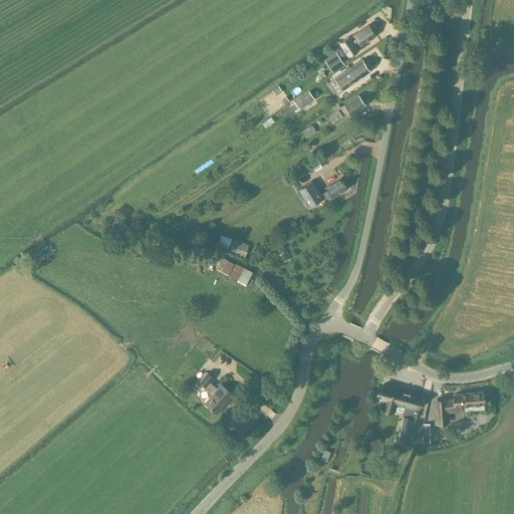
[(355,45),(359,43),(360,44),(375,34),(368,24),(353,34),(350,37),(349,36),(339,42),(349,56),(358,49),(355,45)]
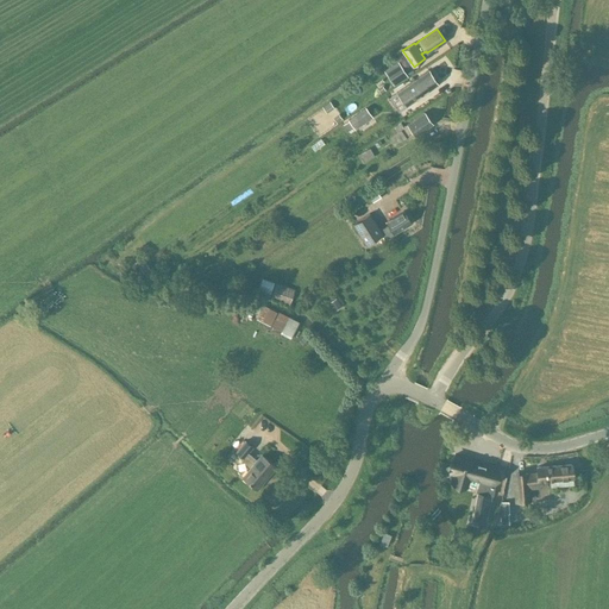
[(387,74),(394,86),(408,76),(401,66),(387,74)]
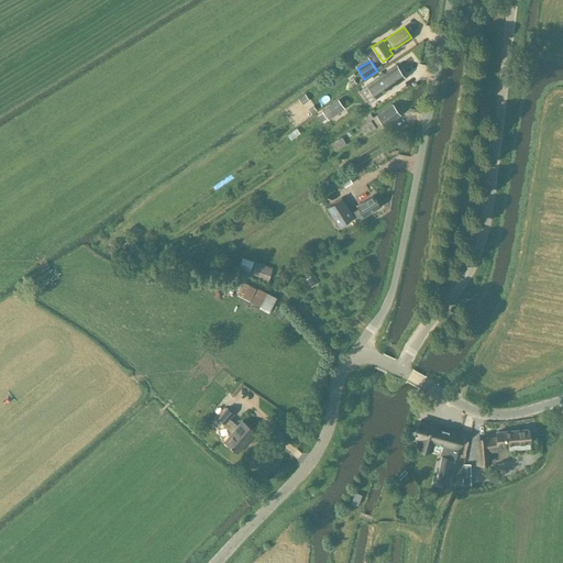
[(396,65),(375,79),(361,90),(366,98),(381,88),(384,92),(406,78),(396,65)]
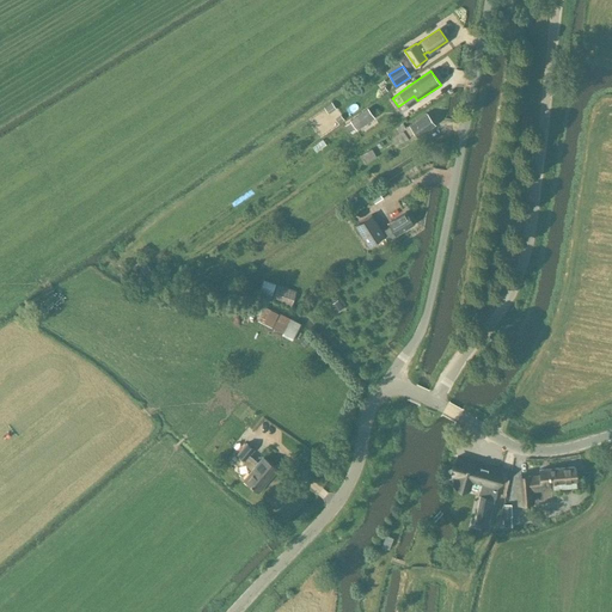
[(368,108),(349,121),(354,128),(373,115),(368,108)]
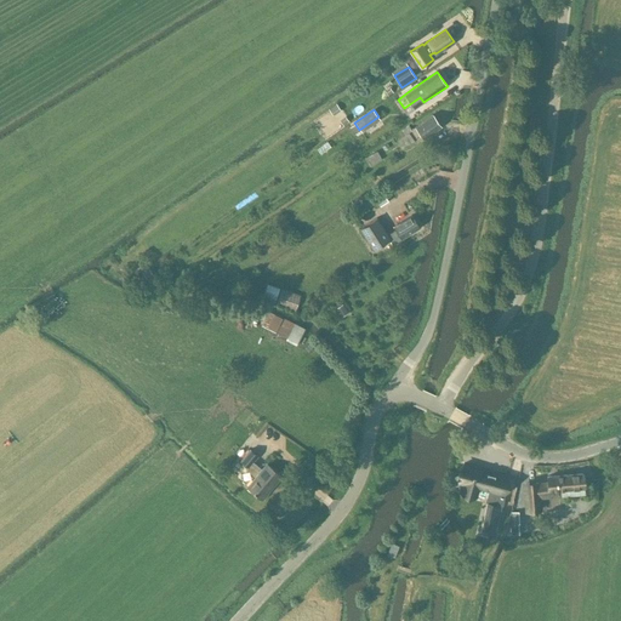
[(433,114),(415,126),(423,140),(442,126),(433,114)]
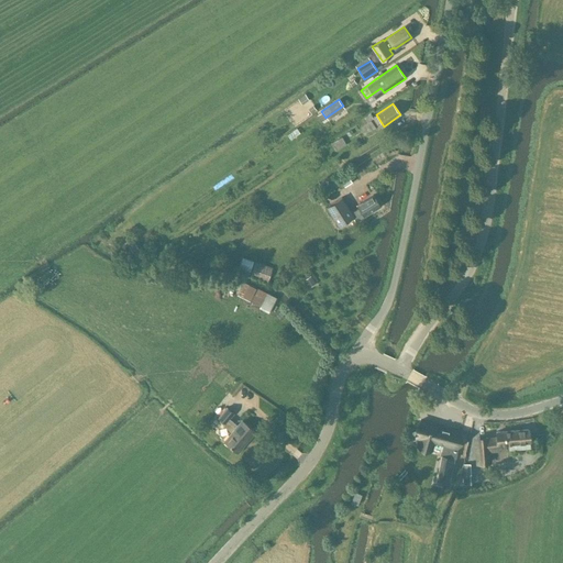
[(373,118),(362,127),(368,133),(378,125),(373,118)]
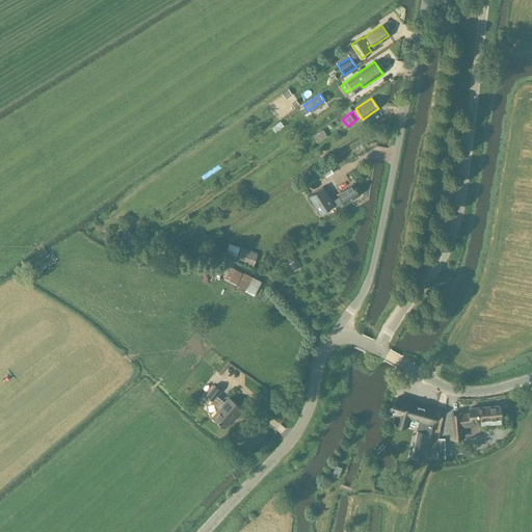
[(317,142),(326,136),(322,130),(313,135),(317,142)]
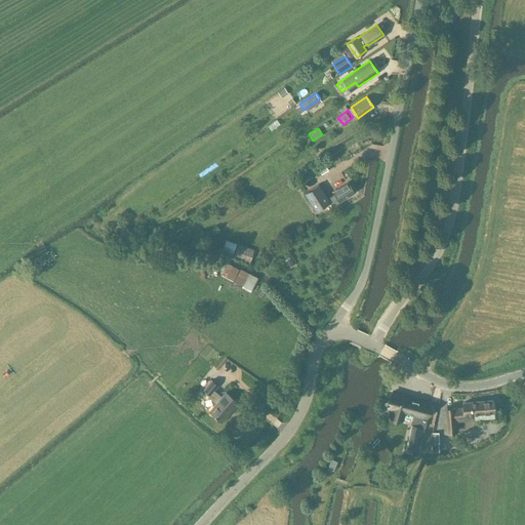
[(323,163),(318,167),(322,173),(328,170),(323,163)]
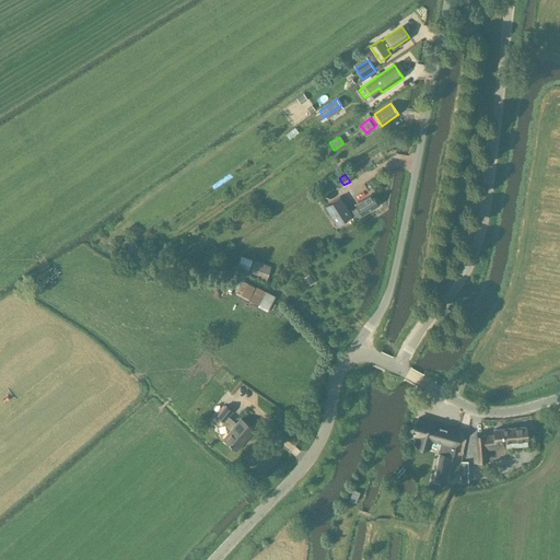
[(357,207),(350,211),(340,196),(324,206),(337,224),(351,216),(353,220),(362,214),(362,216),(380,205),(372,193),(356,203),(357,207)]
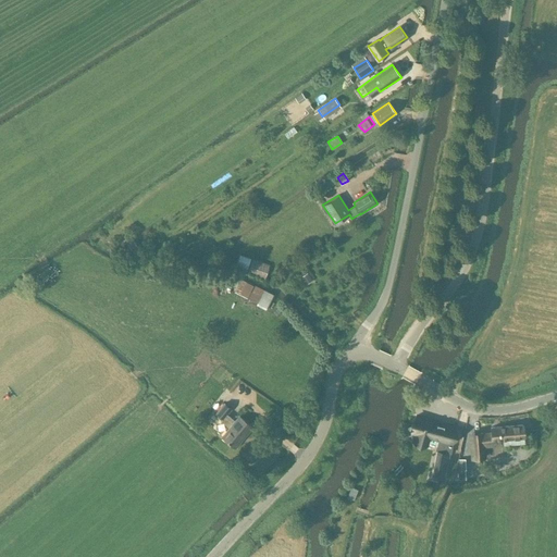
[(133,239),(128,243),(132,248),(137,245),(133,239)]
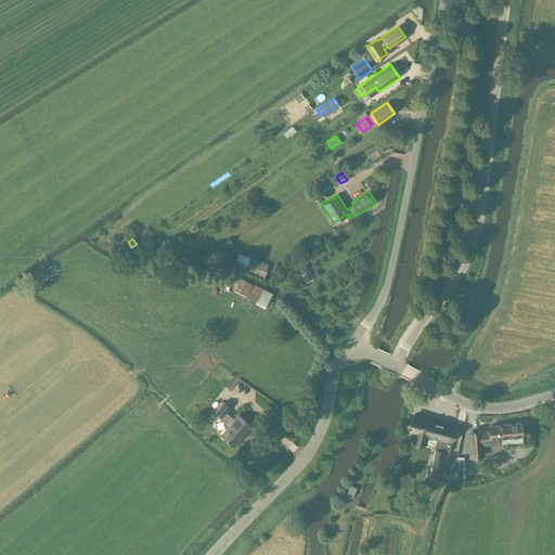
[(252,257),(247,270),(265,275),(269,263),(252,257)]
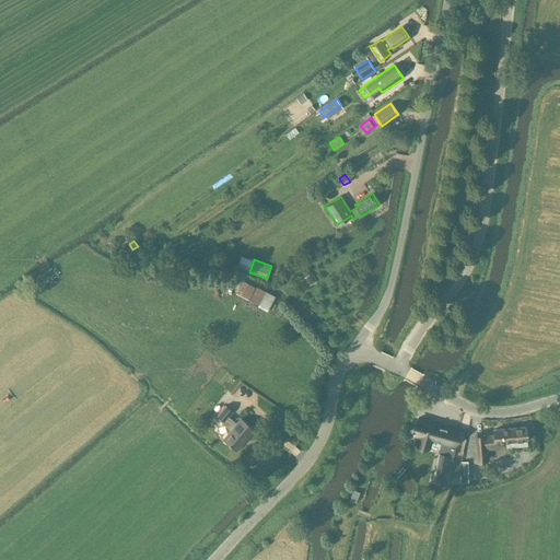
[(308,275),(303,278),(307,286),(314,281),(310,275),(308,275)]
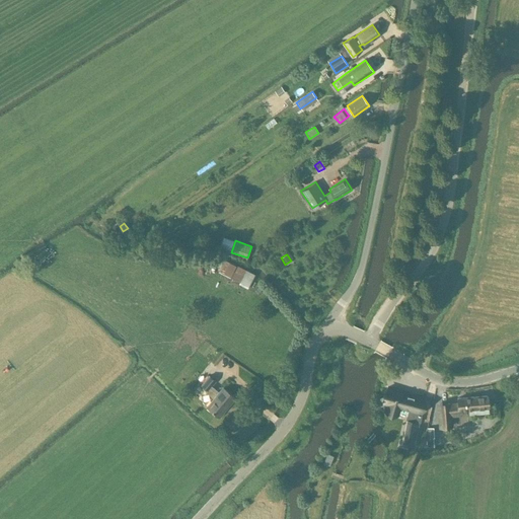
[(218,272),(240,282),(245,270),(224,260),(218,272)]
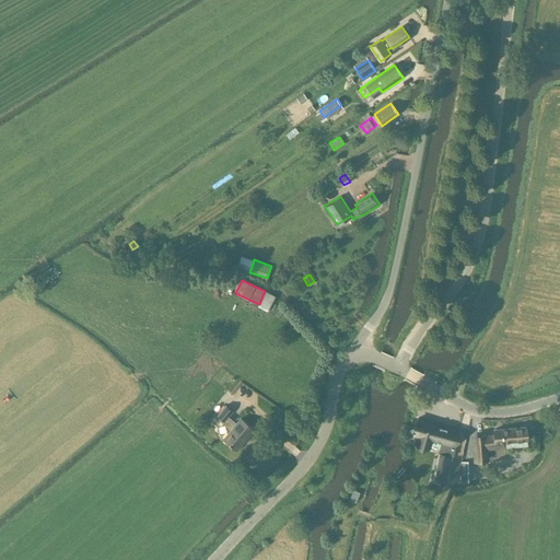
[(265,291),(259,304),(258,306),(267,311),(276,296),(265,291)]
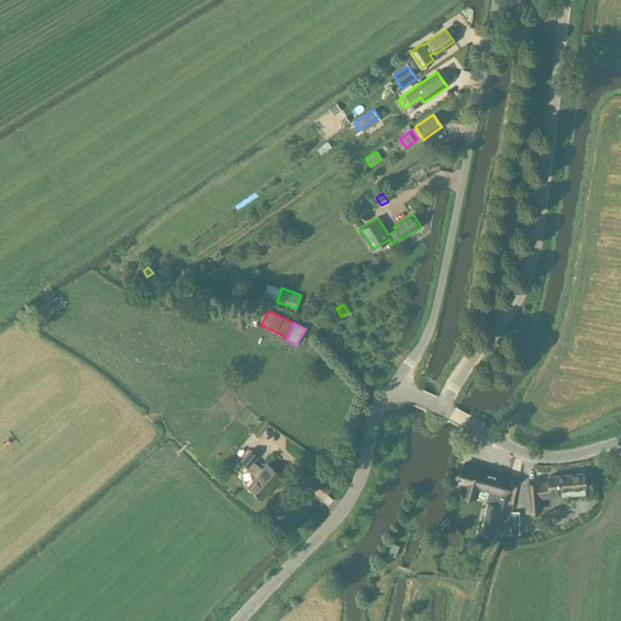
[(240,461),(248,467),(252,461),(254,462),(258,456),(250,449),(240,461)]
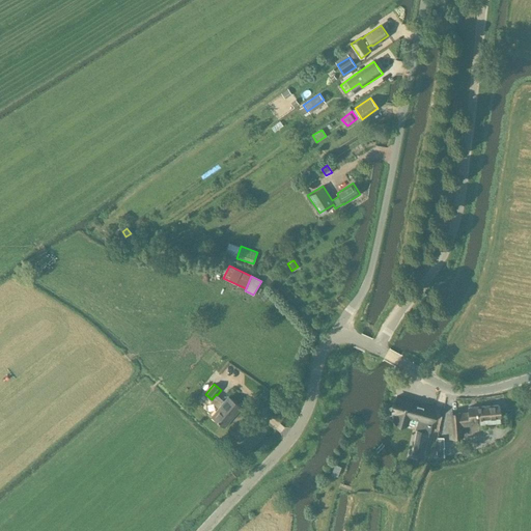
[(211,401),(218,408),(211,416),(224,427),(241,407),(228,396),(224,400),(217,395),(216,394),(212,399),(211,401)]
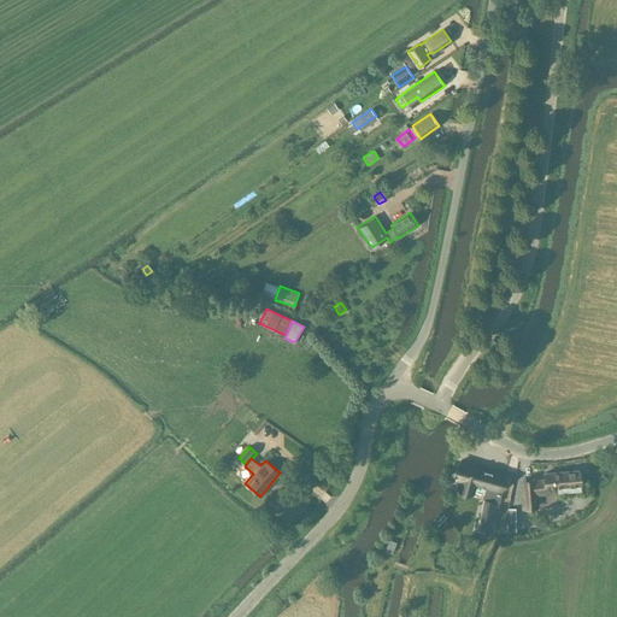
[(462,460),(459,470),(464,471),(459,485),(474,488),(475,483),(488,487),(499,491),(504,472),(492,469),(492,471),(483,469),(485,466),(462,460)]
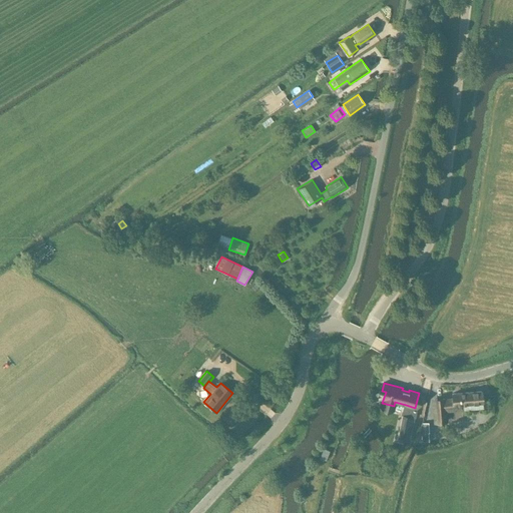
[(453,398),(443,399),(434,399),(436,423),(448,422),(447,411),(462,410),(461,403),(482,402),(481,391),(453,393),(453,398)]
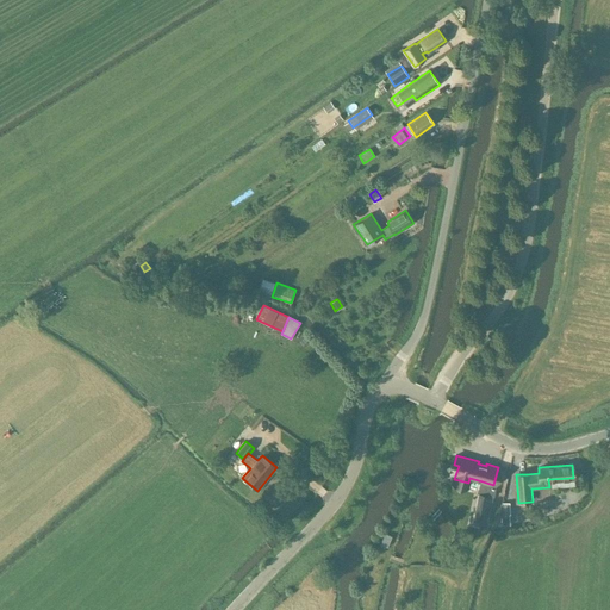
[(479,495),(474,520),(486,522),(491,497),(479,495)]
